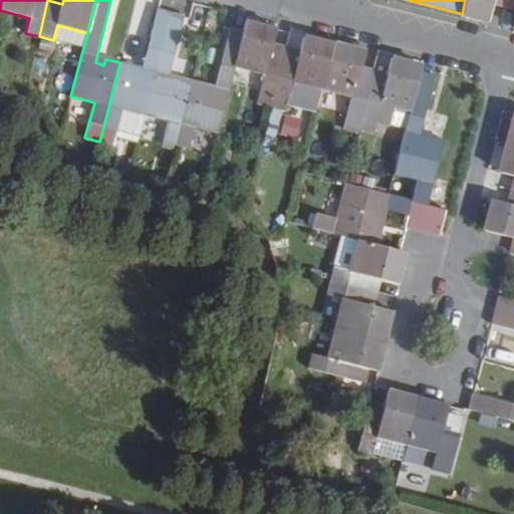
[(465,0),(462,14),(486,21),(488,13),(491,4),(504,8),(506,0),(465,0)]
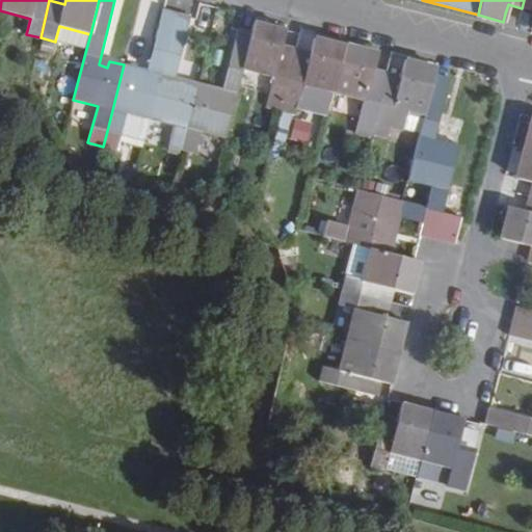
[(531,0),(524,0),(522,8),(531,10),(531,23),(531,28),(531,0)]
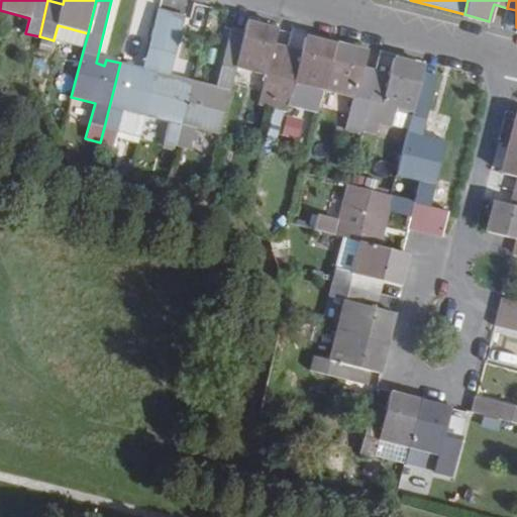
[(494,4),(491,13),(505,17),(507,8),(494,4)]
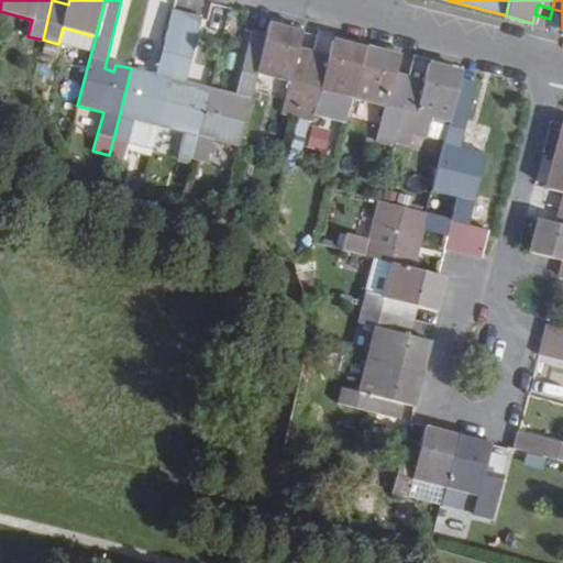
[(562,11),(552,9),(550,19),(562,22),(562,11)]
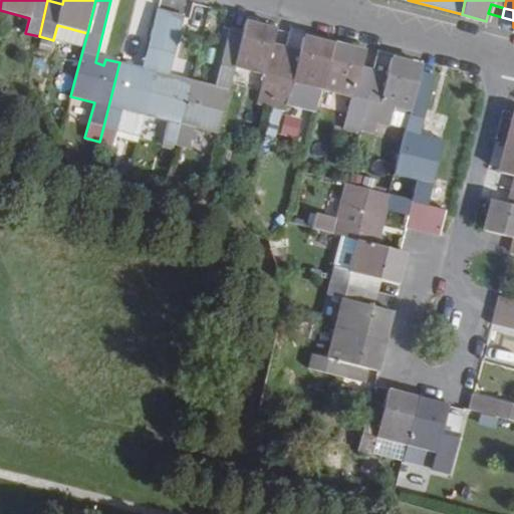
[(132,66),(119,62),(103,126),(116,131),(121,109),(145,115),(156,74),(171,14),(157,10),(141,74),(130,71),(132,66)]
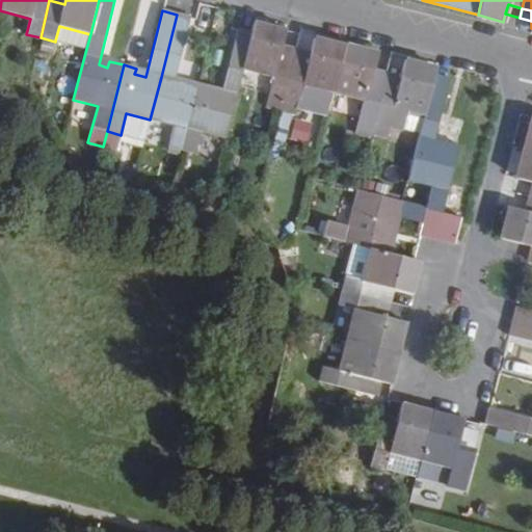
[(177,15),(161,77),(150,120),(173,126),(167,148),(182,152),(198,84),(184,81),(183,87),(173,83),(190,18),(177,15)]
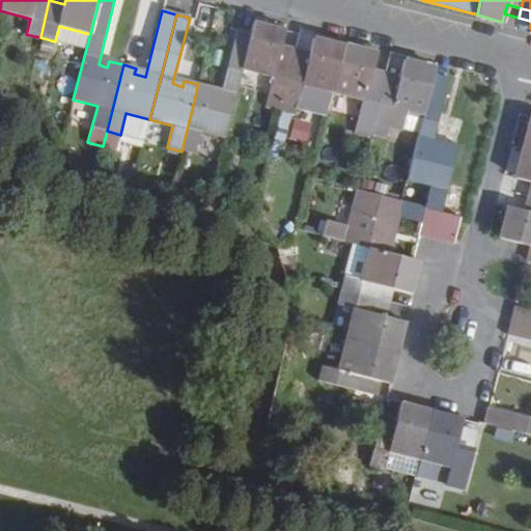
[(268,94),(281,99),(290,62),(277,58),(279,48),(284,31),(254,23),(251,33),(243,68),(272,76),(268,94)]
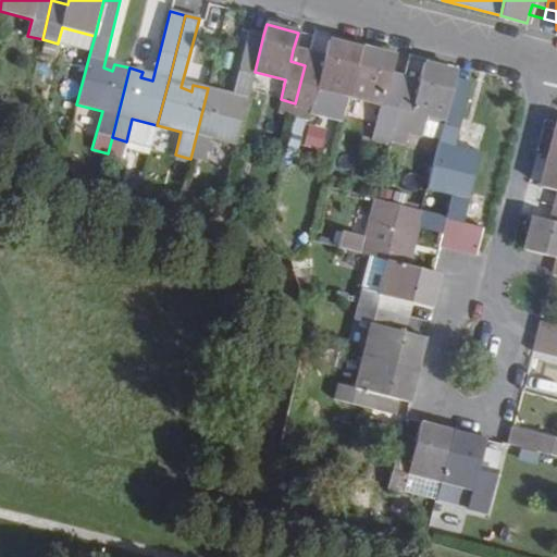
[(62,27),(58,42),(90,51),(95,36),(62,27)]
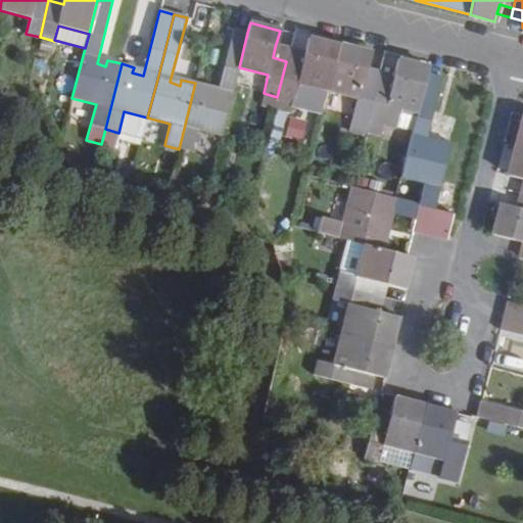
[(206,93),(208,86),(195,83),(179,149),(193,152),(199,131),(221,136),(239,67),(247,33),(233,30),(217,94),(206,93)]
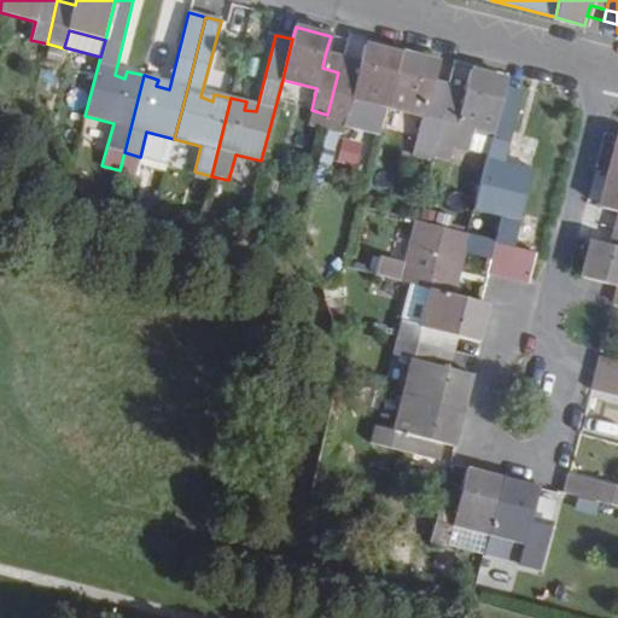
[(349,120),(354,98),(388,106),(402,53),(367,46),(362,65),(360,79),(338,73),(327,115),(349,120)]
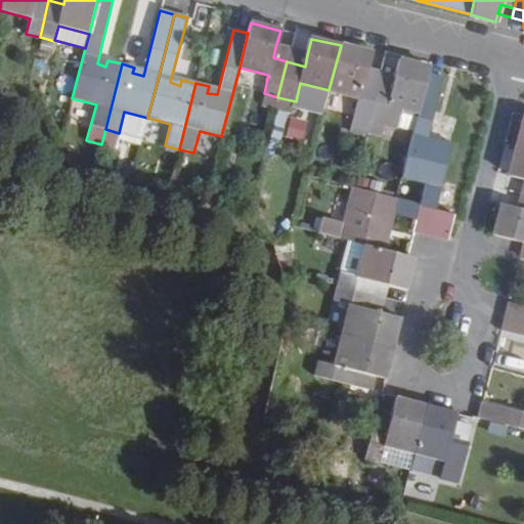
[(370,53),(341,45),(329,90),(358,98),(352,125),(366,129),(377,85),(363,81),(366,68),(370,53)]
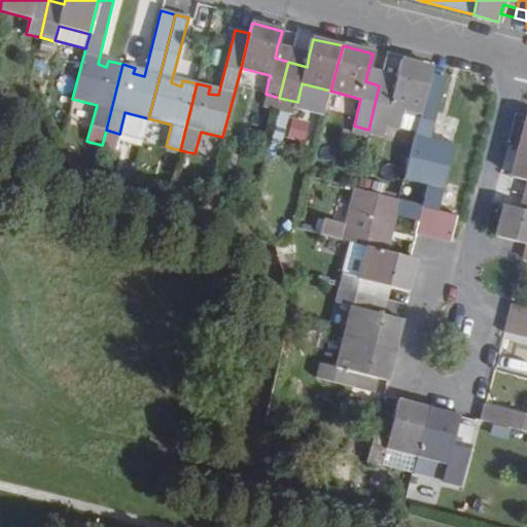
[(277,47),(275,58),(288,62),(291,51),(277,47)]
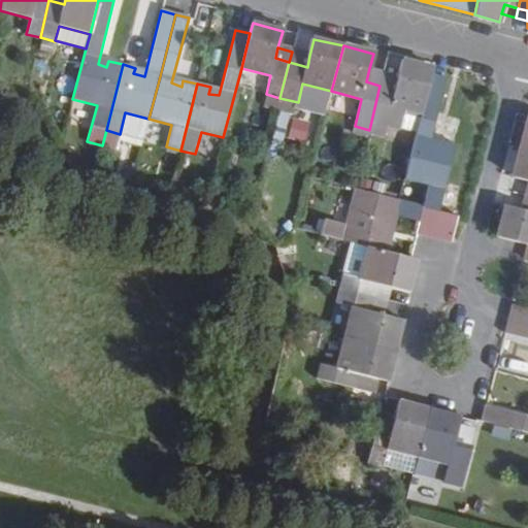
[(289,62),(307,67),(309,56),(292,52),(289,62)]
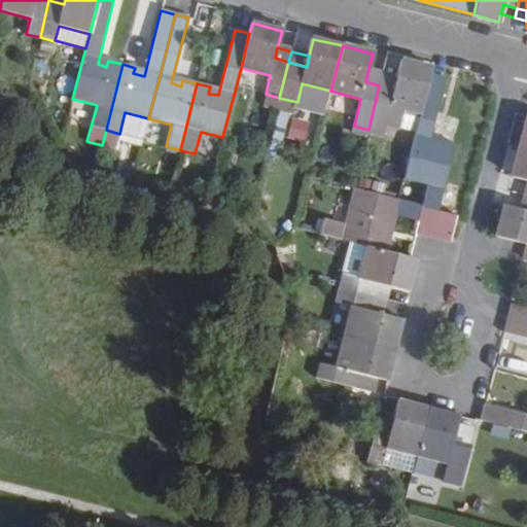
[(395,89),(379,85),(369,130),(367,132),(383,136),(386,125),(399,129),(405,110),(420,114),(430,76),(432,68),(401,61),(398,76),(395,89)]
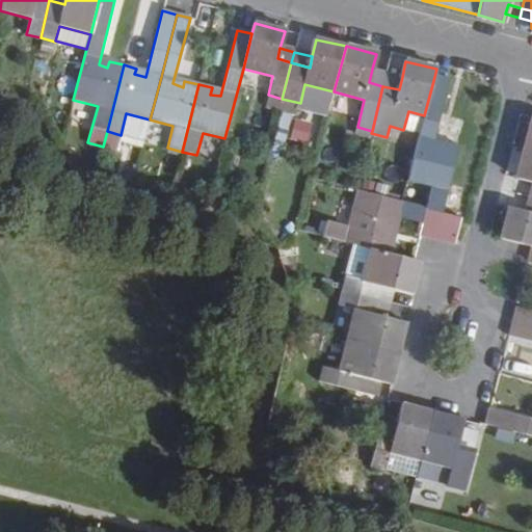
[(372,69),(369,82),(382,86),(387,73),(372,69)]
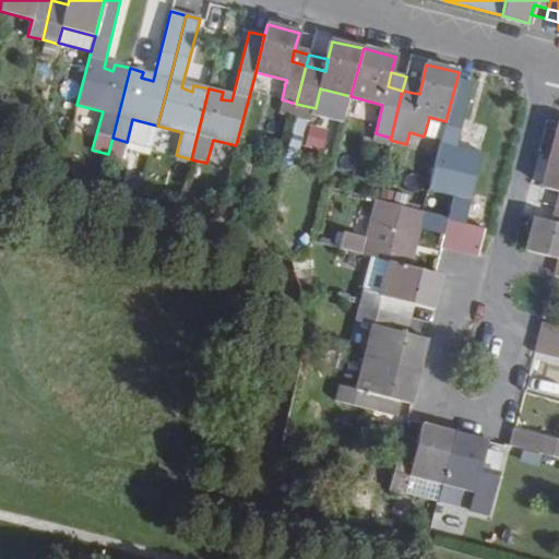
[(423,81),(406,76),(402,91),(419,94),(423,81)]
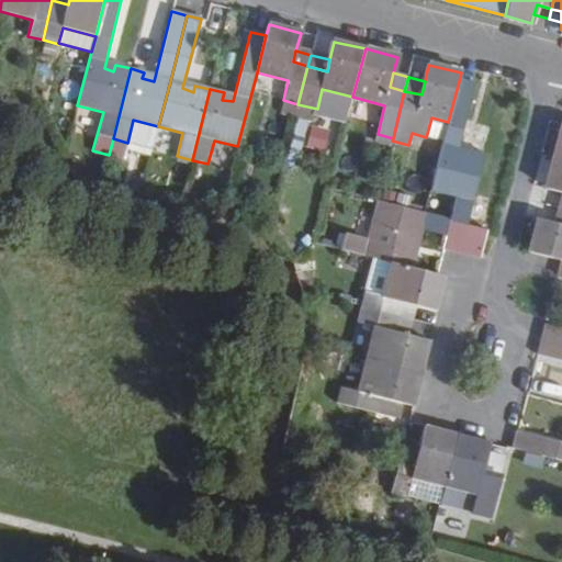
[(459,81),(448,122),(430,191),(454,198),(449,220),(465,224),(483,156),(469,153),(468,157),(456,154),(473,86),(459,81)]
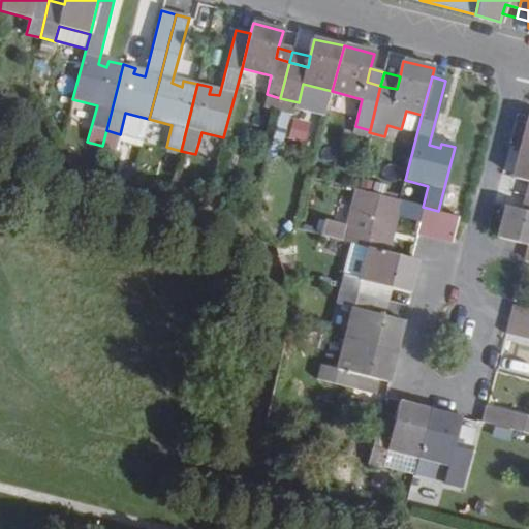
[(528,149),(521,147),(514,177),(528,181),(528,149)]
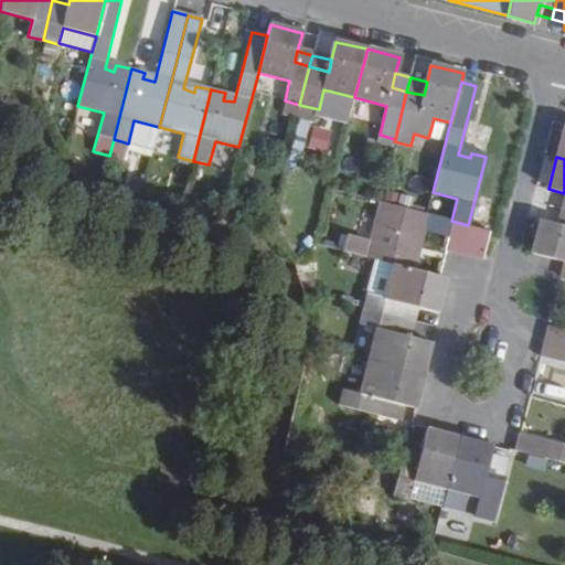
[(468,225),(451,221),(427,215),(380,202),(374,224),(369,243),(347,236),(342,252),(391,264),(413,270),(416,255),(408,253),(415,226),(423,228),(447,235),(444,247),(449,251),(460,253),(468,225)]
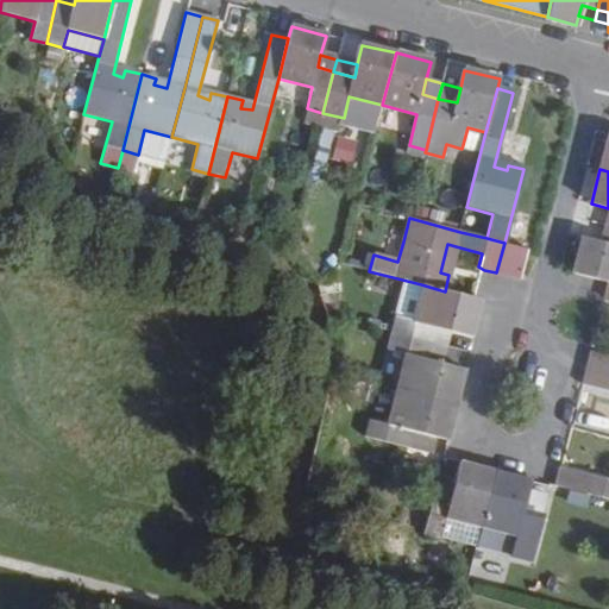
[(374,255),(397,262),(403,242),(378,234),(374,255)]
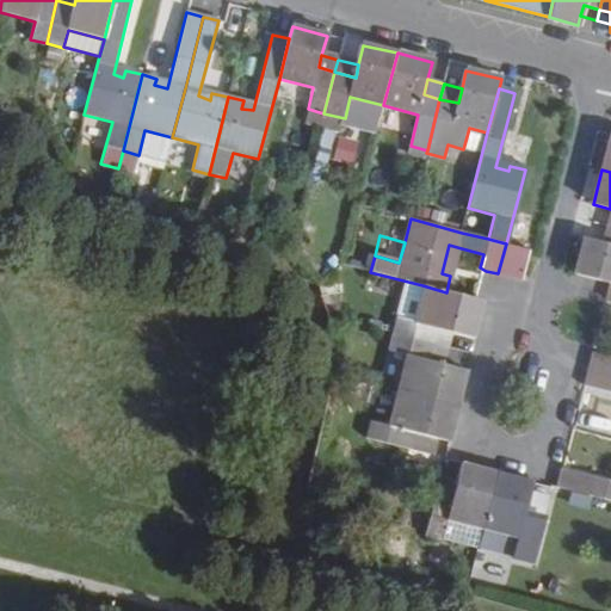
[(610,245),(602,242),(586,239),(575,275),(610,283),(610,245)]
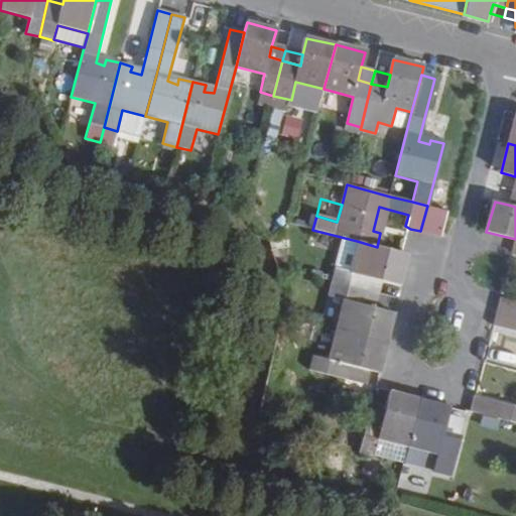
[(373,231),(380,233),(386,209),(379,207),(373,231)]
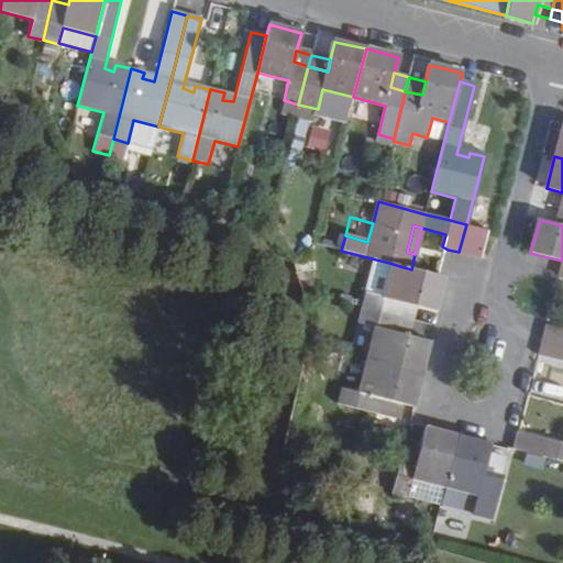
[(366,294),(362,309),(401,318),(405,305),(418,308),(433,311),(442,276),(440,276),(411,269),(389,263),(381,297),(366,294)]
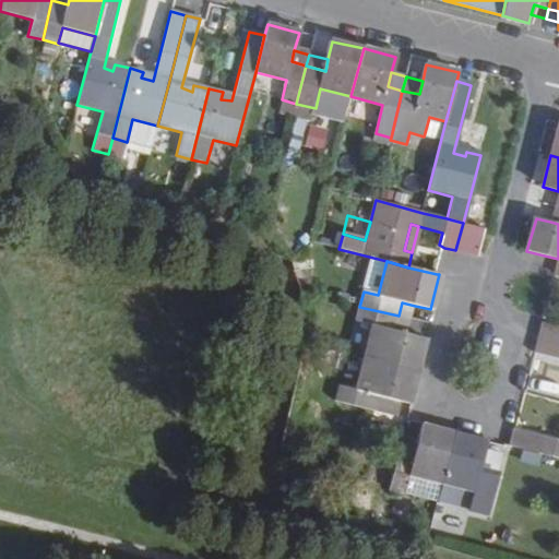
[(402,302),(399,316),(412,320),(415,306),(402,302)]
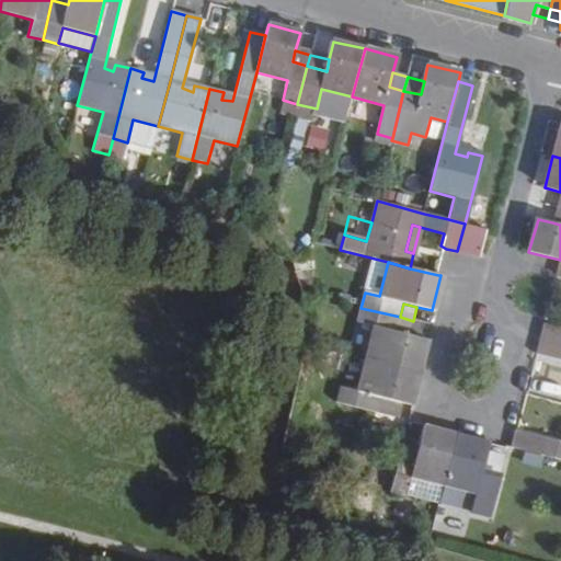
[(396,333),(400,317),(361,308),(356,324),(371,329),(364,358),(418,371),(425,340),(409,335),(396,333)]
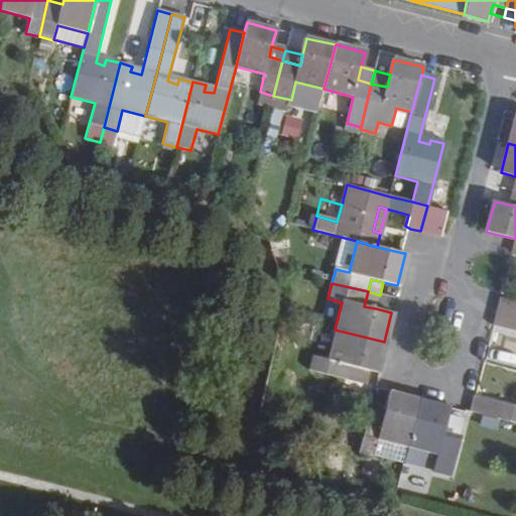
[(364,306),(376,308),(380,295),(368,291),(364,306)]
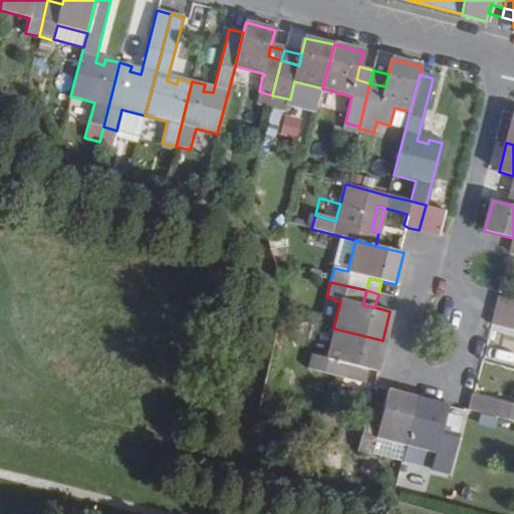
[(513,301),(499,298),(495,311),(513,315),(513,301)]
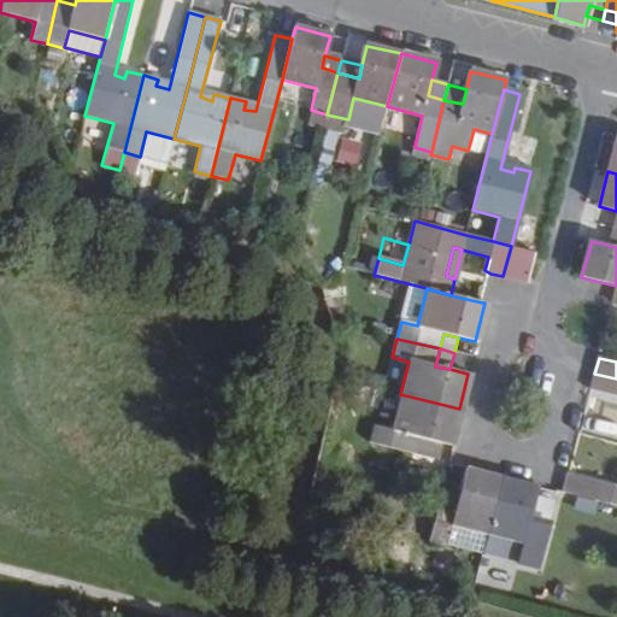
[(616,378),(594,374),(591,387),(589,391),(616,397),(616,378)]
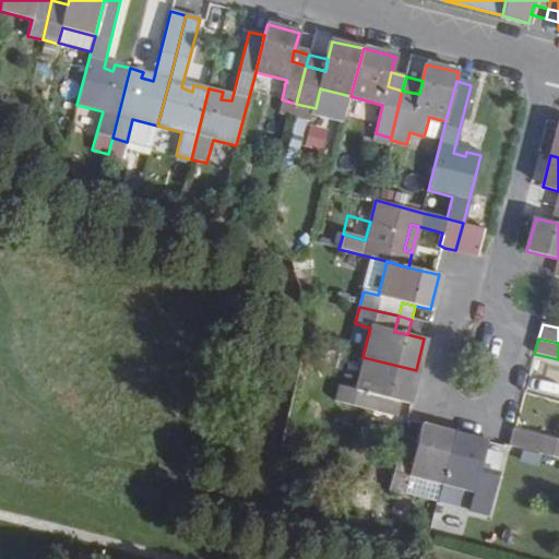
[(340,385),(335,401),(375,411),(379,395),(397,401),(407,403),(416,370),(363,357),(355,390),(340,385)]
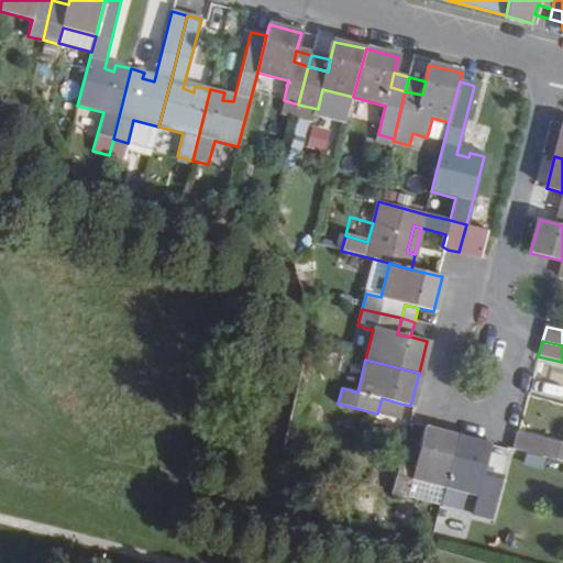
[(400,404),(382,398),(377,414),(397,418),(400,404)]
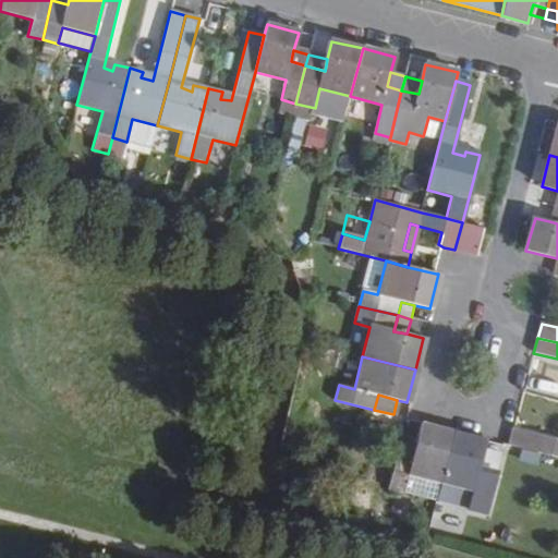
[(419,439),(415,452),(400,448),(389,488),(404,493),(409,474),(441,482),(456,428),(423,421),(421,427),(419,439)]
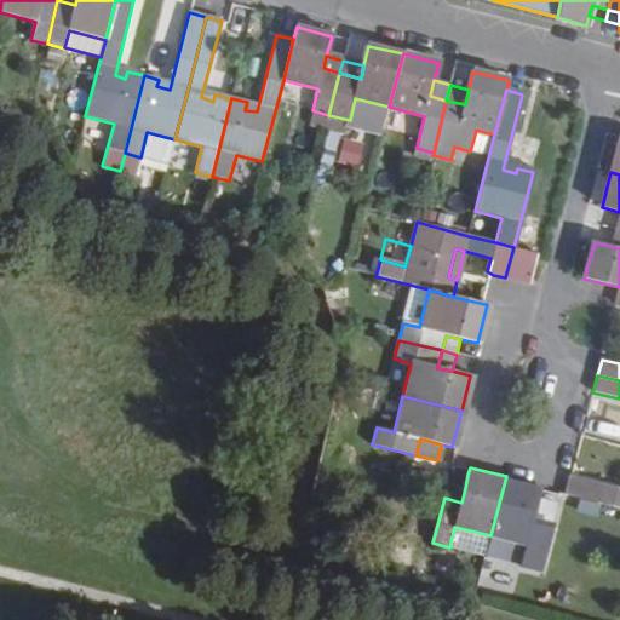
[(619,488),(569,475),(569,478),(566,491),(566,494),(612,506),(619,507),(619,488)]
